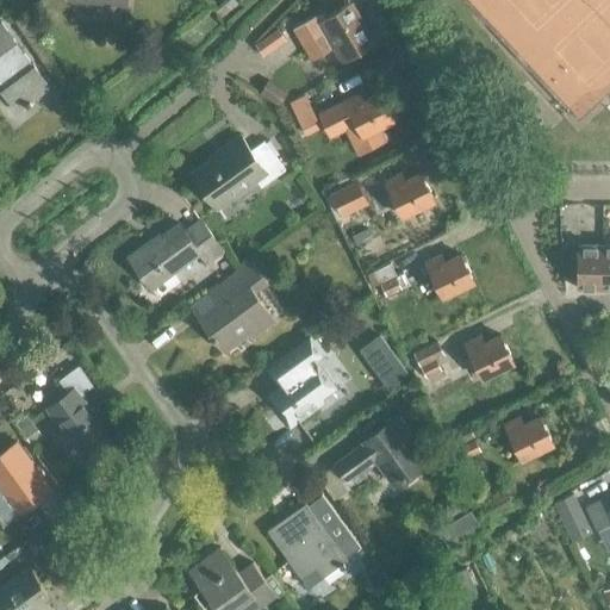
[(352,55),(373,42),(349,2),(319,20),(316,16),(294,27),(312,58),(342,41),(352,55)]
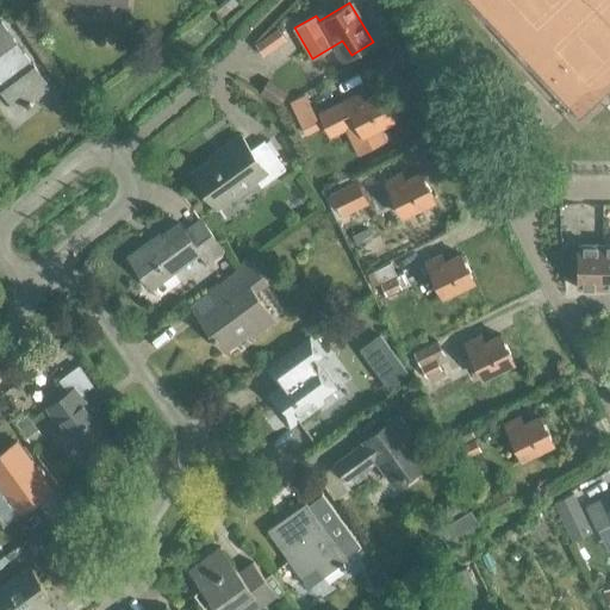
[(18,114),(51,89),(1,22),(0,22),(0,80),(5,88),(1,91),(18,114)]
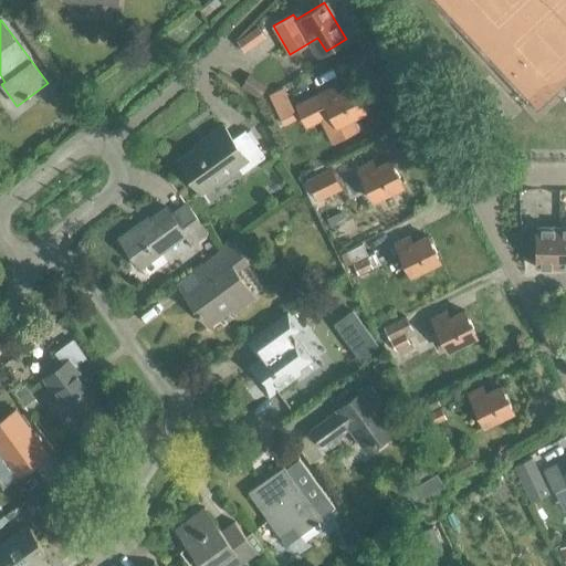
[(237,41),(245,52),(266,38),(258,25),(237,41)]
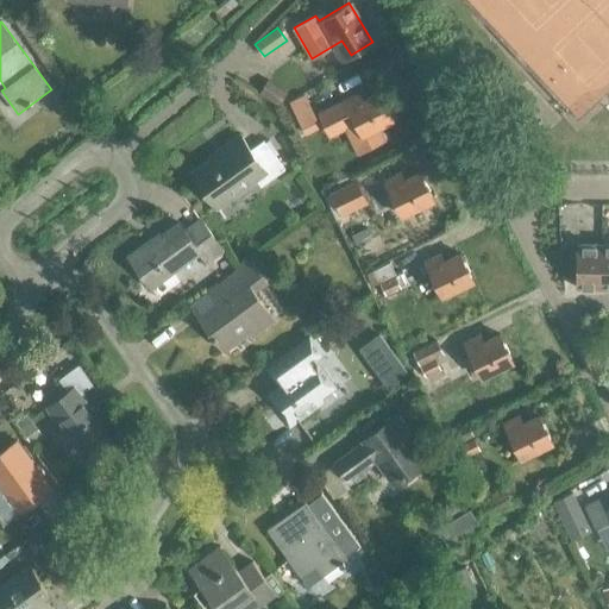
[(363,136),(395,120),(381,93),(365,100),(362,94),(346,101),(363,136)]
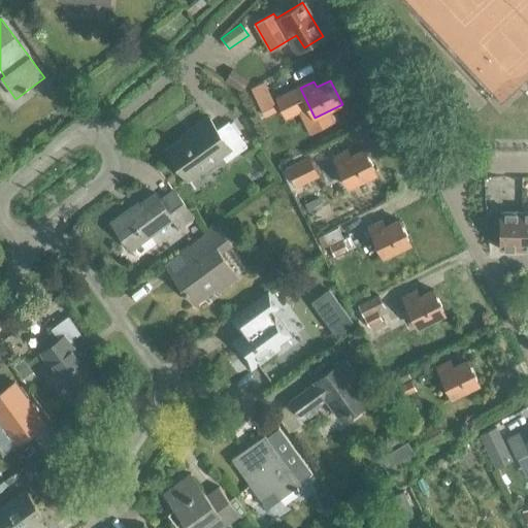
[(243,88),(255,108),(264,103),(254,83),(243,88)]
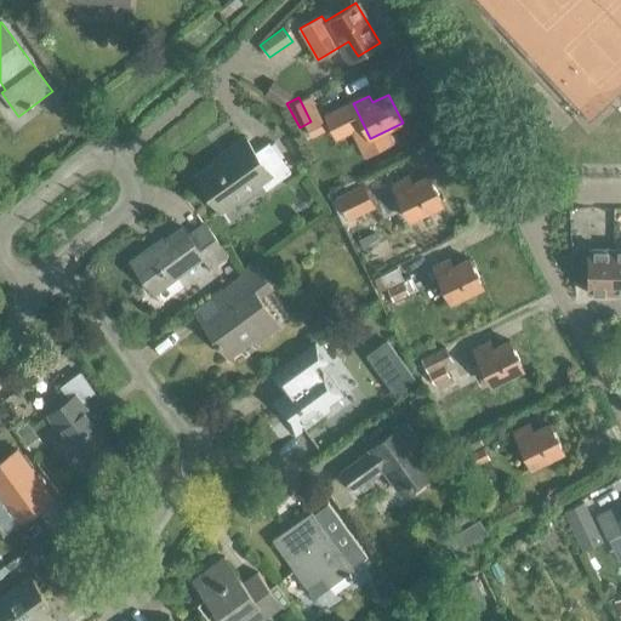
[(323,117),(308,125),(314,135),(328,127),(323,117)]
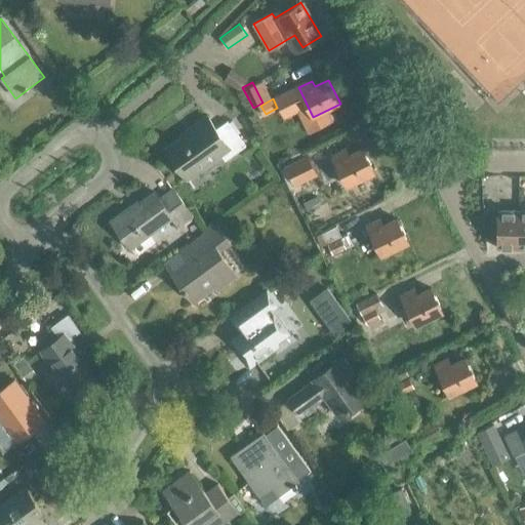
[(229,121),(217,129),(208,118),(191,130),(194,134),(188,139),(186,136),(166,151),(188,179),(230,149),(234,155),(246,147),(229,121)]
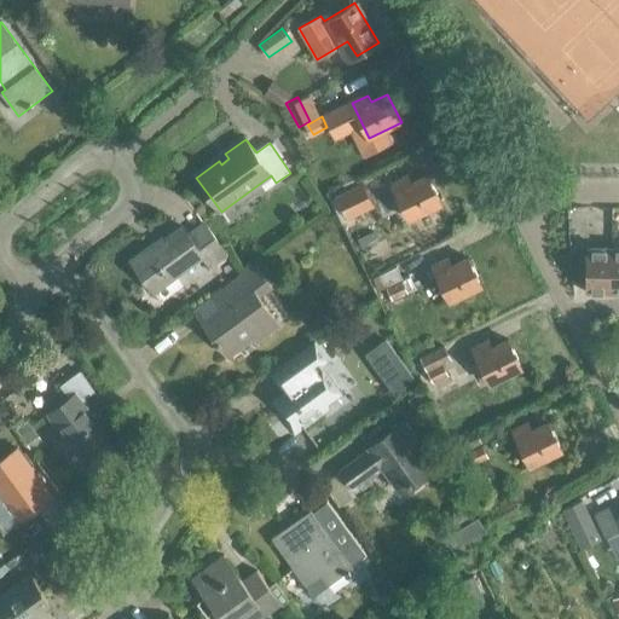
[(409,220),(441,204),(428,177),(412,184),(409,178),(392,185),(409,220)]
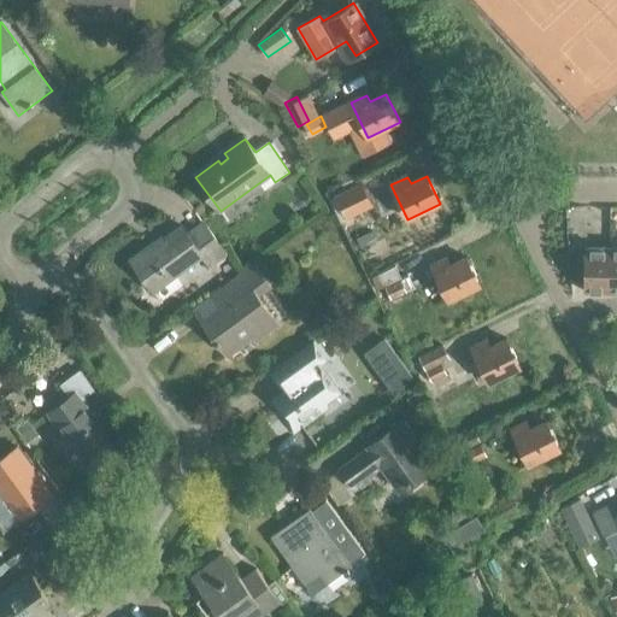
[(359,195),(345,203),(352,216),(366,207),(359,195)]
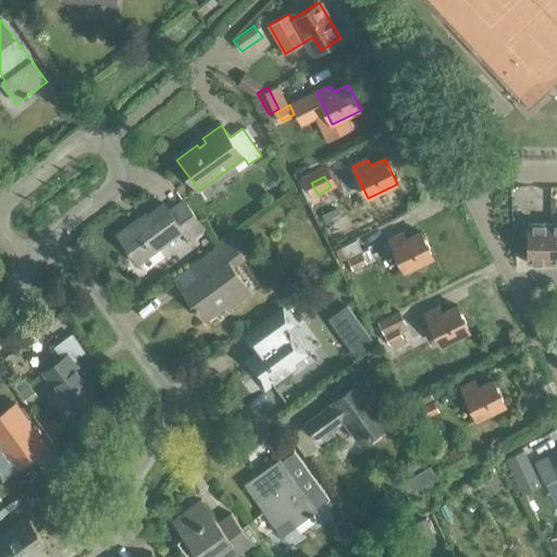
[(185,202),(198,221),(206,215),(193,197),(185,202)]
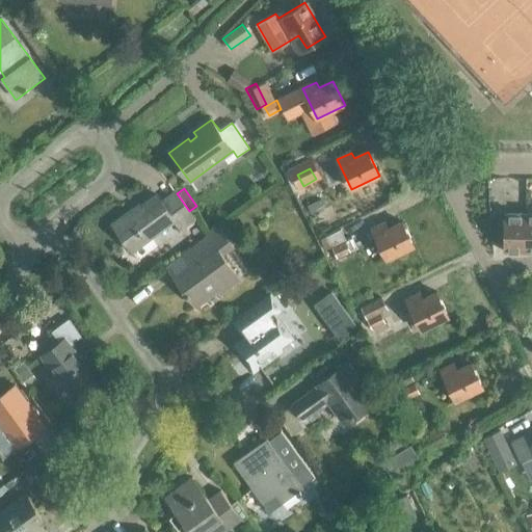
[(196,220),(189,211),(177,193),(163,203),(158,195),(115,227),(131,248),(174,218),(182,231),(196,220)]
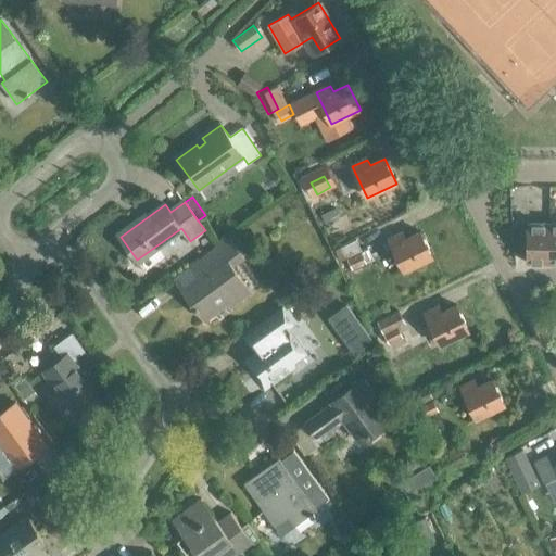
[(548,263),(548,224),(527,224),(526,262),(548,263)]
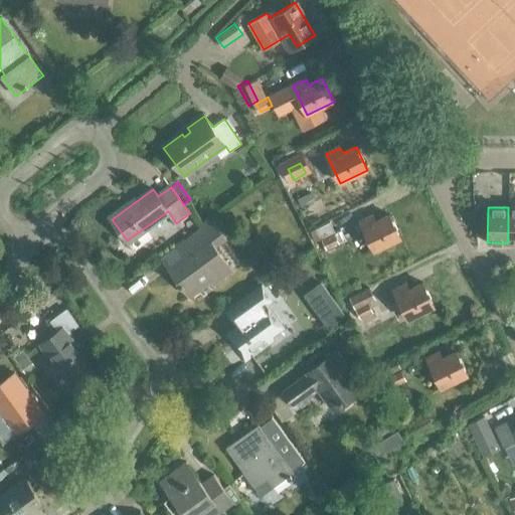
[(373,251),(400,238),(389,215),(376,221),(373,216),(359,222),(373,251)]
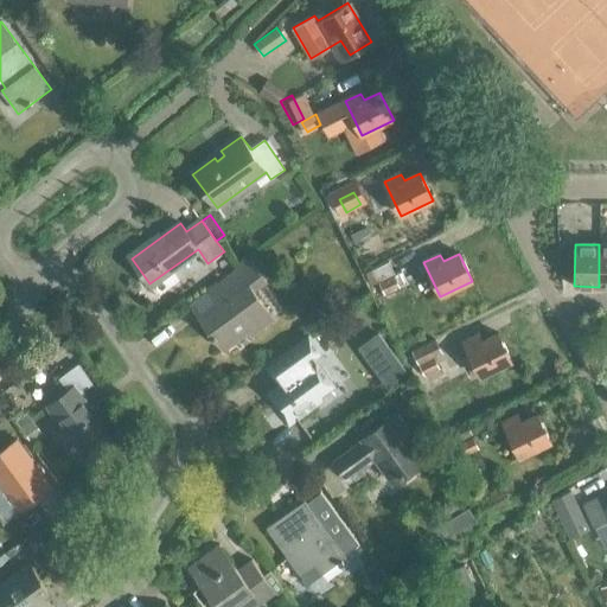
[(248,331),(251,336),(274,319),(254,292),(267,281),(251,261),(192,305),(224,349),(248,331)]
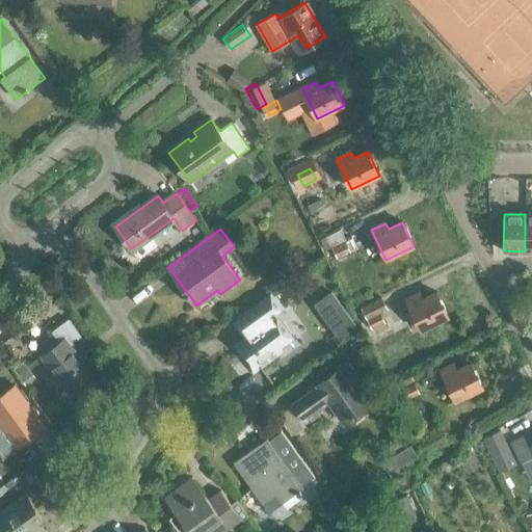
[(320,239),(325,249),(346,239),(341,229),(320,239)]
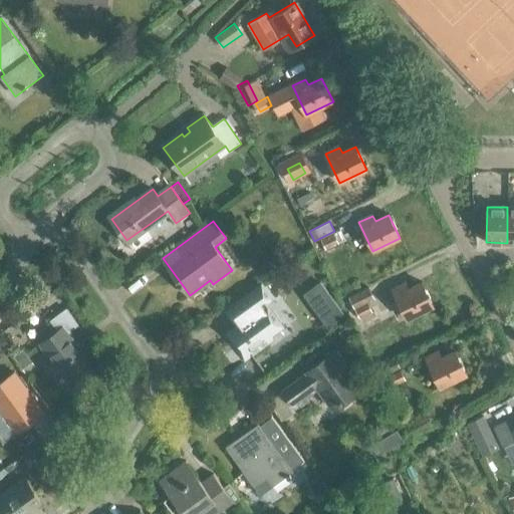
[(335,231),(322,238),(325,248),(340,241),(335,231)]
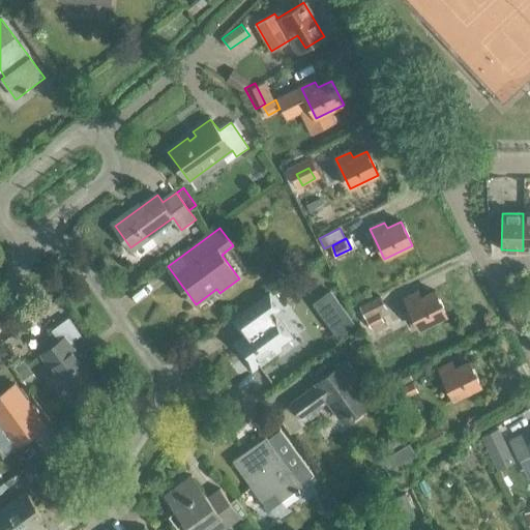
[(419,329),(447,316),(435,292),(421,298),(419,293),(405,299),(419,329)]
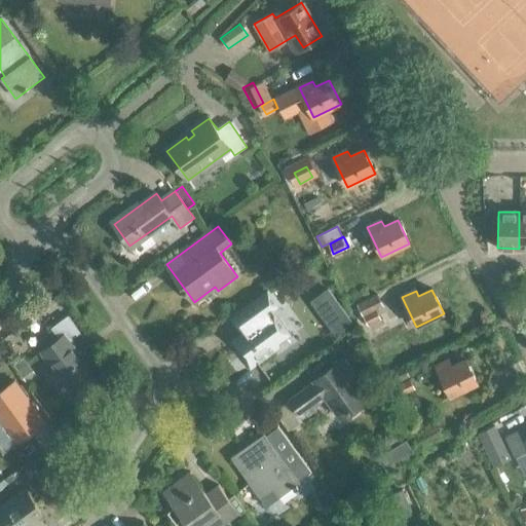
[(236,348),(252,369),(278,349),(272,341),(286,332),(271,311),(279,305),(269,292),(233,318),(249,340),(236,348)]
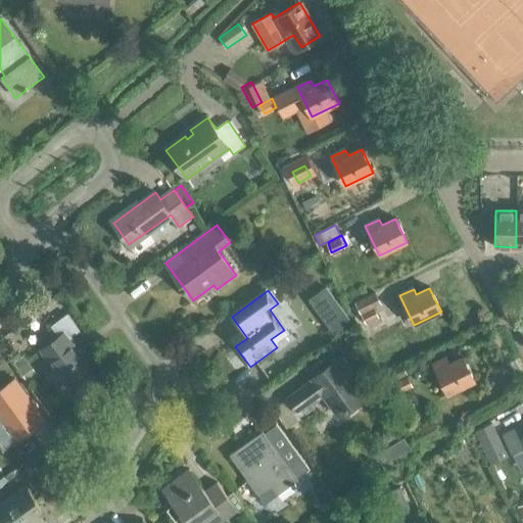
[(380,315),(375,305),(361,313),(367,322),(380,315)]
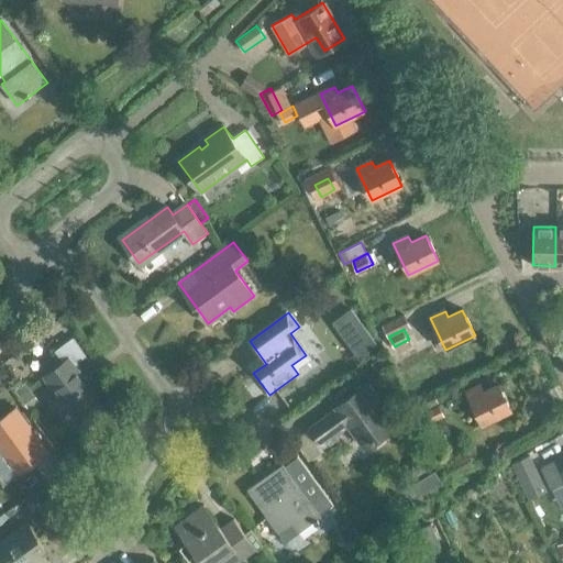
[(46,377),(76,420),(101,401),(75,365),(86,356),(74,339),(56,352),(65,364),(46,377)]
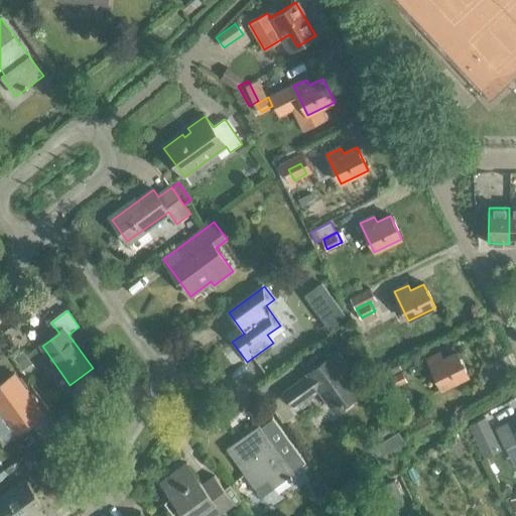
[(335,410),(361,391),(344,367),(347,364),(339,352),(308,374),(309,376),(270,404),(286,425),(298,415),(297,413),(311,403),(307,398),(319,389),(335,410)]
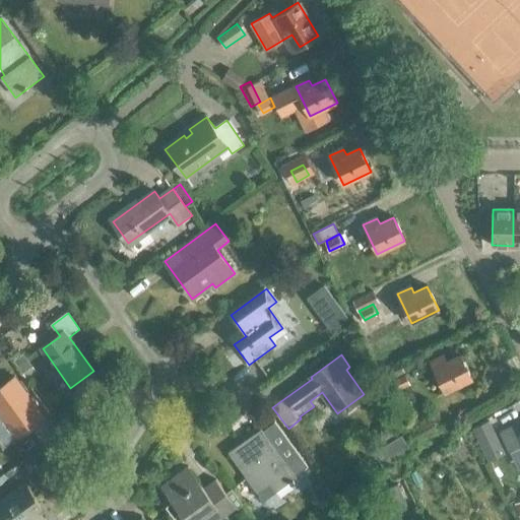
[(445,392),(472,379),(461,355),(448,362),(445,356),(431,363),(445,392)]
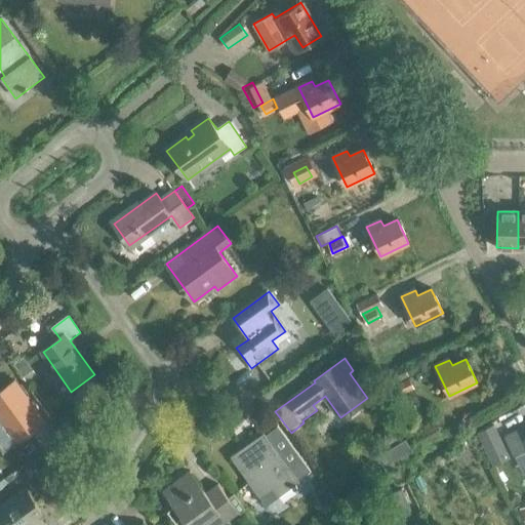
[(408,376),(397,381),(402,394),(414,388),(408,376)]
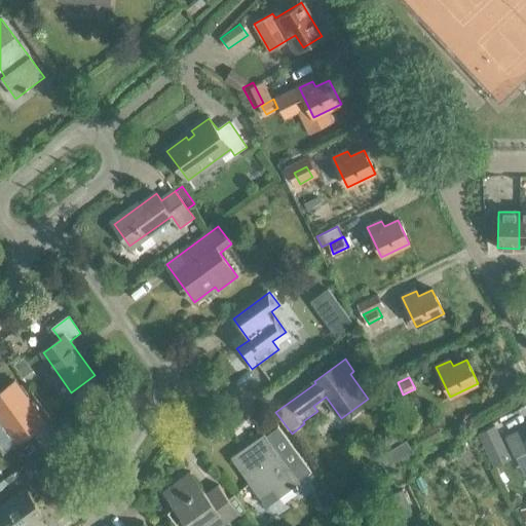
[(27,425),(41,415),(22,387),(7,398),(3,391),(0,393),(0,430),(5,427),(16,443),(32,431),(27,425)]
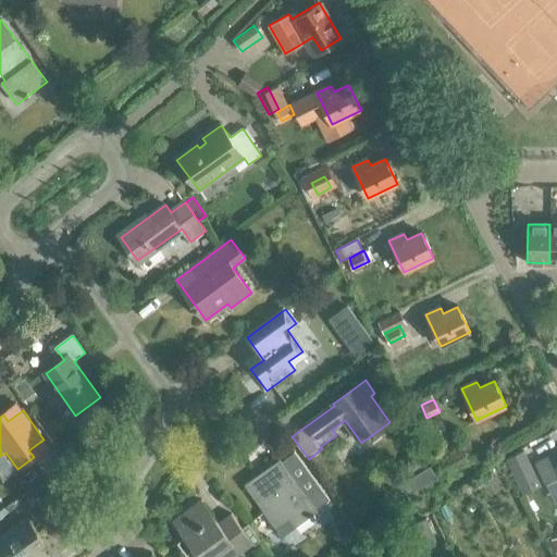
[(556,453),(535,463),(546,484),(556,479),(556,453)]
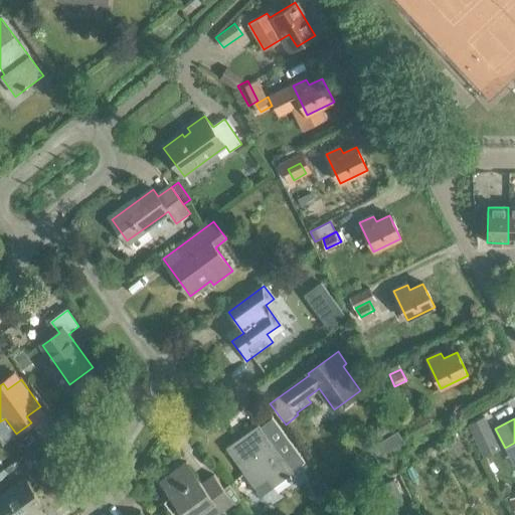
[(305,463),(292,447),(273,419),(261,427),(259,424),(226,449),(262,497),(294,474),(293,472),(305,463)]
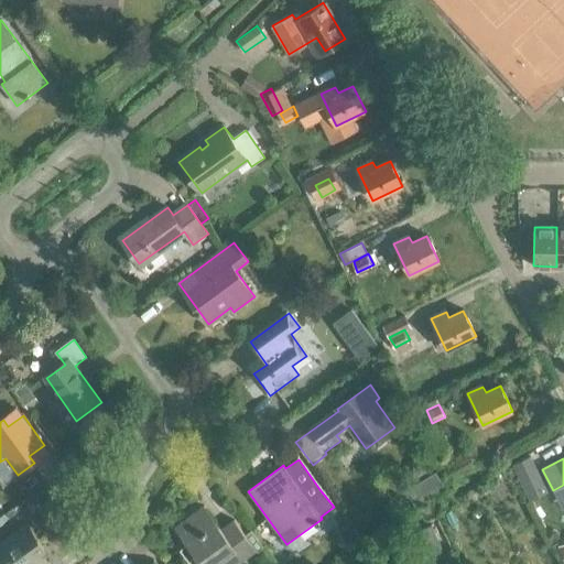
[(235,521),(221,531),(204,508),(175,530),(186,545),(181,550),(191,562),(196,559),(199,563),(238,563),(257,551),(235,521)]
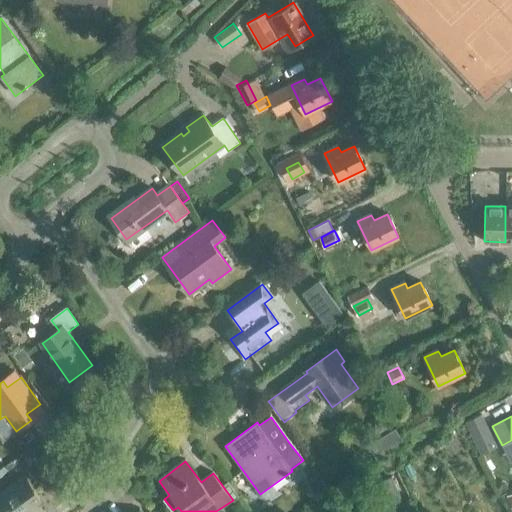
[(45,511),(36,500),(40,497),(27,479),(12,490),(10,488),(0,495),(0,511),(45,511)]
